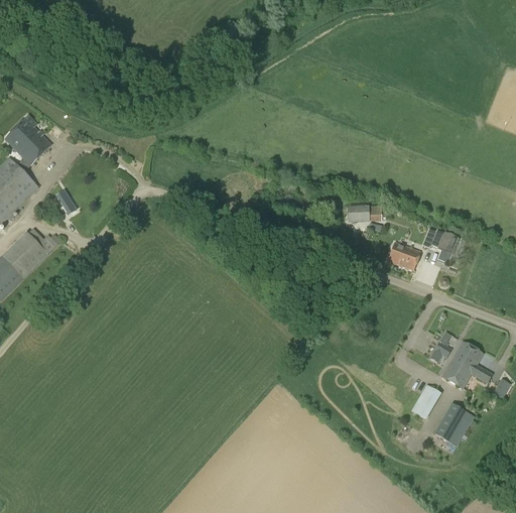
[(0,166),(0,224),(38,186),(24,171),(51,143),(34,127),(37,124),(28,115),(5,138),(24,157),(17,164),(10,156),(0,166)]
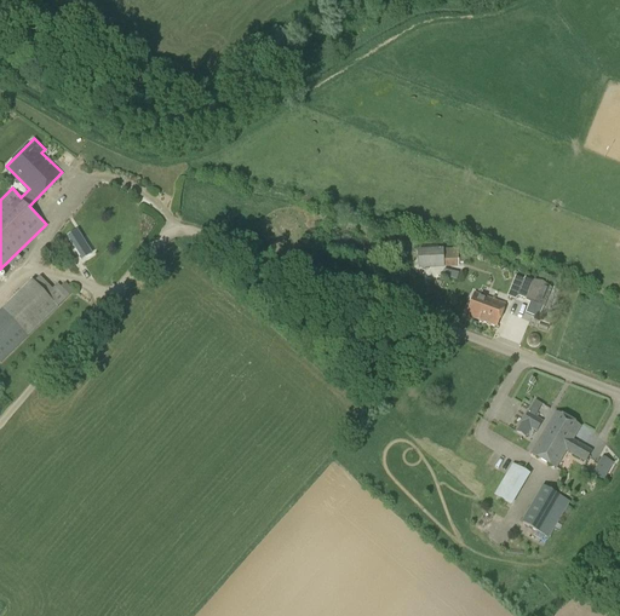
[(459,265),(459,247),(418,246),(419,266),(459,265)]
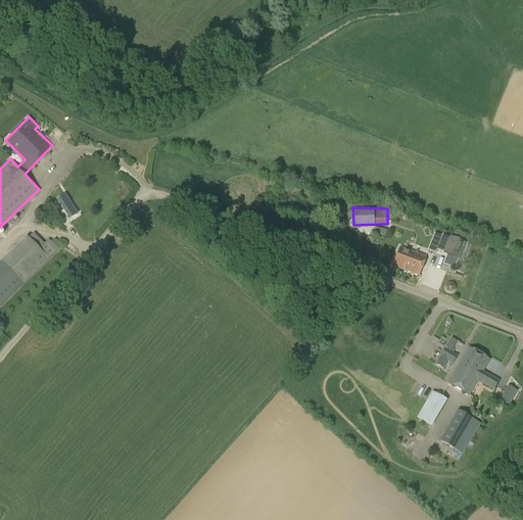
[(375,227),(374,232),(386,235),(387,229),(375,227)]
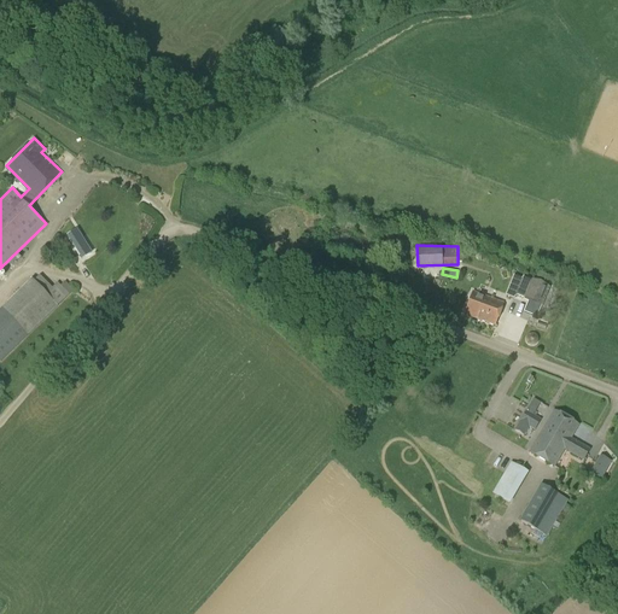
[(522,276),(519,275),(514,287),(519,290),(518,292),(525,294),(525,296),(529,298),(525,309),(532,313),(537,302),(543,304),(551,285),(523,273),(522,276)]
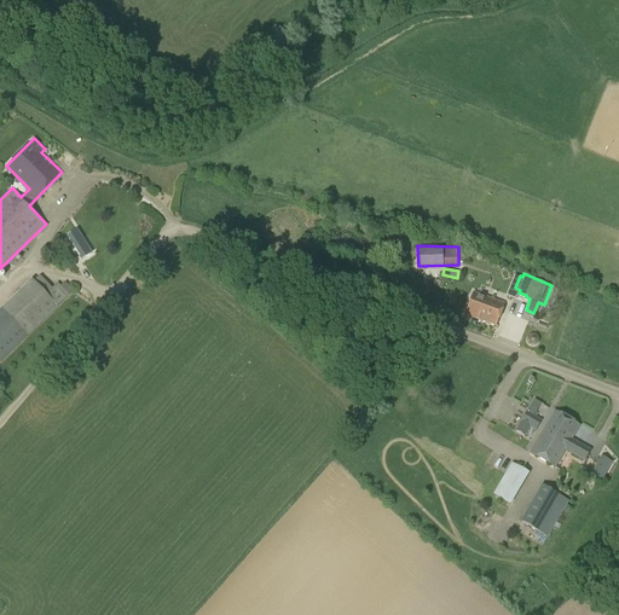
[(53,286),(41,274),(35,279),(33,277),(1,308),(0,308),(0,359),(1,360),(27,335),(58,303),(70,293),(58,282),(53,286)]
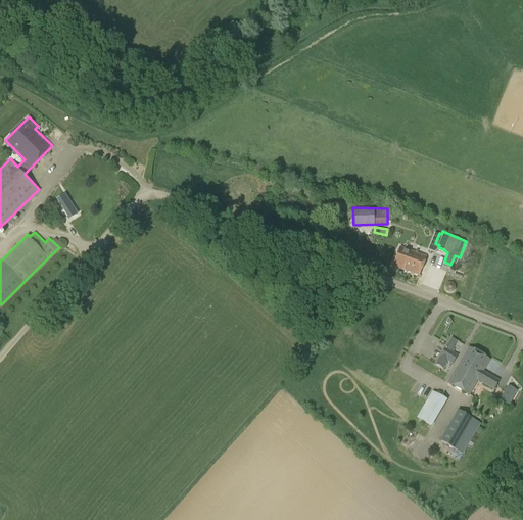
[(403,268),(420,274),(427,254),(401,244),(393,264),(403,268)]
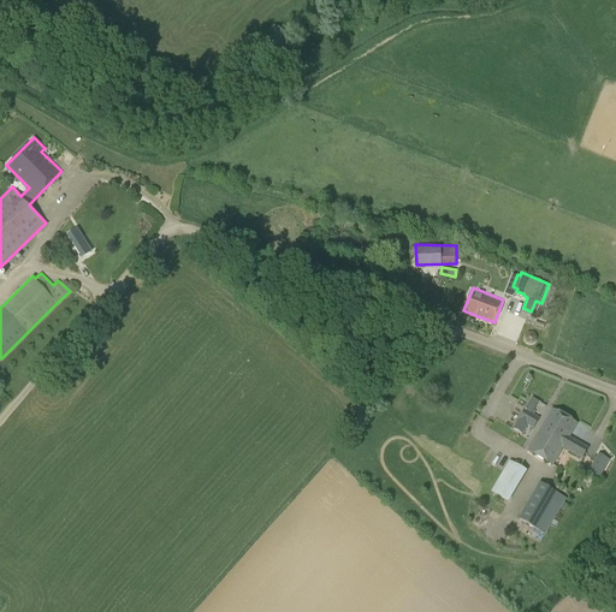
[(563,444),(582,455),(588,444),(569,433),(576,420),(551,405),(528,446),(552,461),(563,444)]
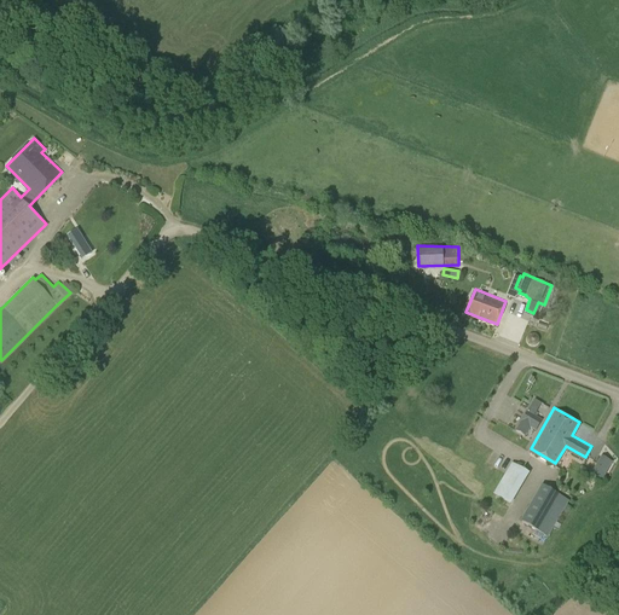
[(527,408),(515,428),(524,434),(530,424),(536,428),(542,417),(527,408)]
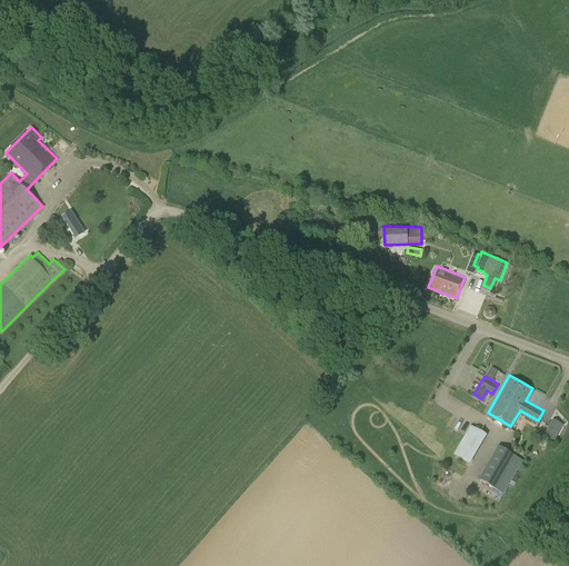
[(562,421),(556,417),(547,434),(555,437),(562,421)]
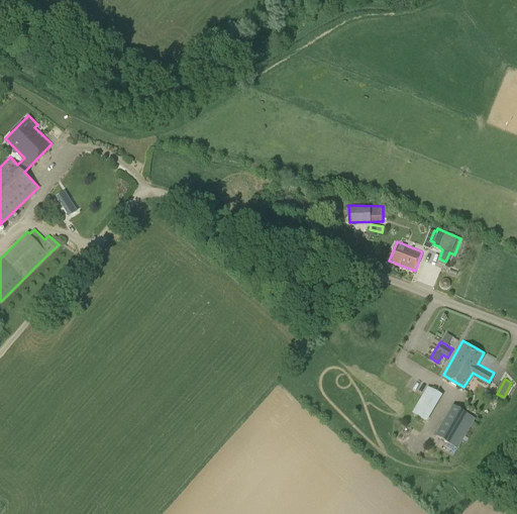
[(412,411),(426,419),(441,394),(427,385),(412,411)]
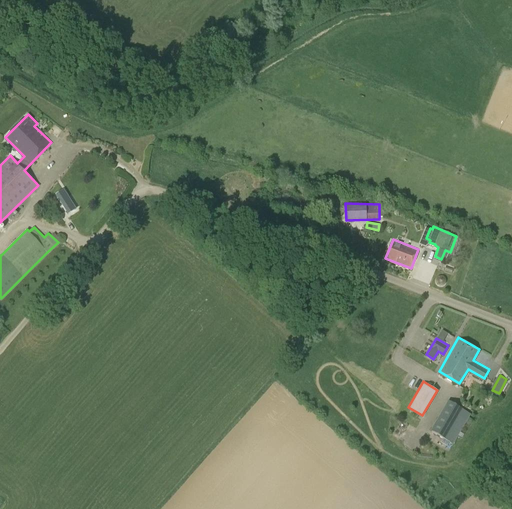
[(448,400),(432,429),(443,436),(441,440),(447,444),(450,440),(451,440),(468,411),(448,400)]
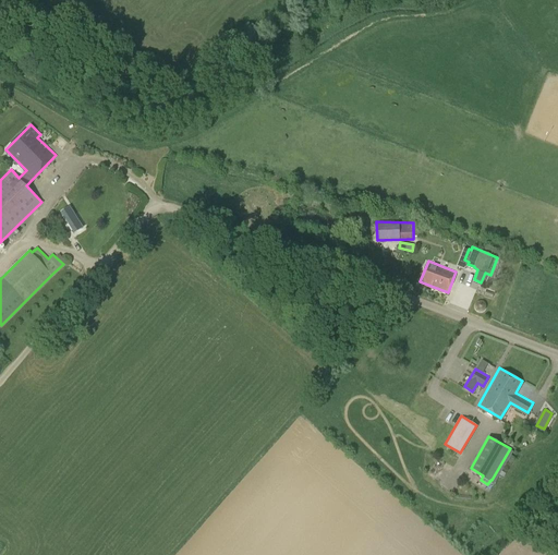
All buildings are outlined.
